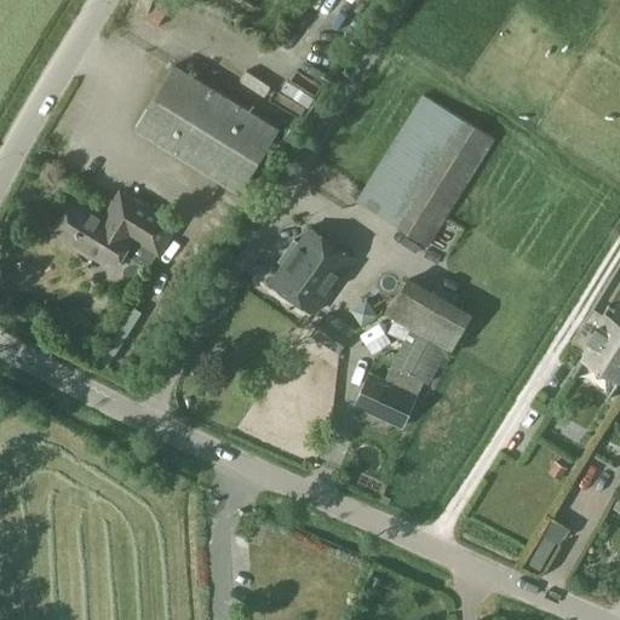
[(126,40),(133,28),(118,19),(110,32),(126,40)]
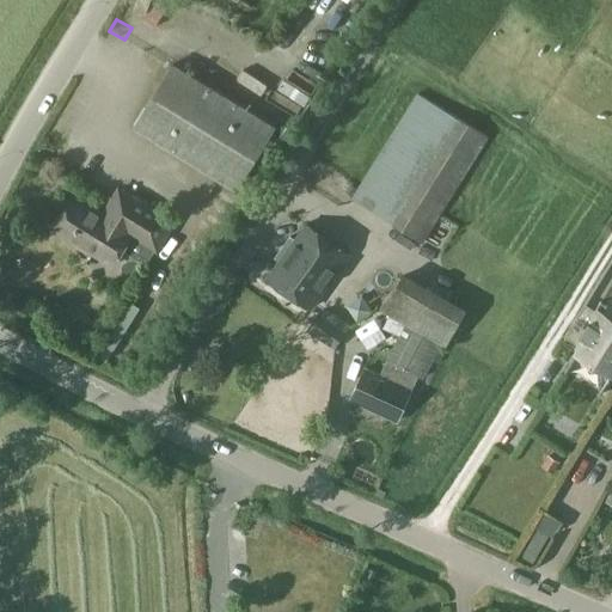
[(236,189),(275,126),(173,63),(134,127),(236,189)]
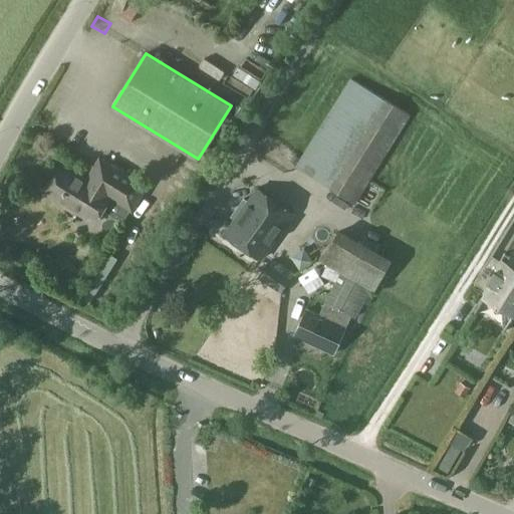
[(354,204),(410,115),(350,78),(295,167),(354,204)]
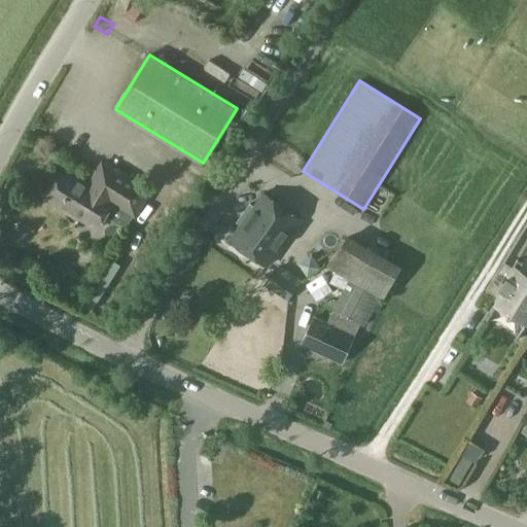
[(145,192),(101,166),(90,184),(63,169),(46,197),(62,206),(60,209),(76,219),(81,212),(101,223),(105,216),(125,227),(145,192)]
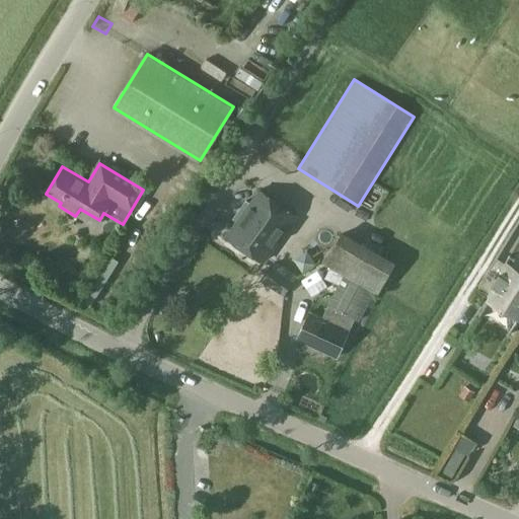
[(261,190),(227,236),(263,262),(296,215),(283,206),(282,208),(273,201),(274,200),(261,190)]
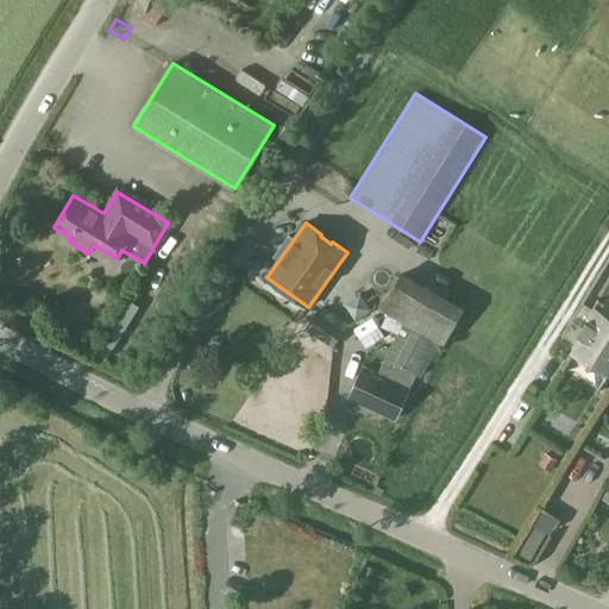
[(403,322),(378,374),(385,377),(391,363),(399,366),(410,341),(433,351),(439,340),(444,343),(464,306),(402,271),(378,307),(403,322)]
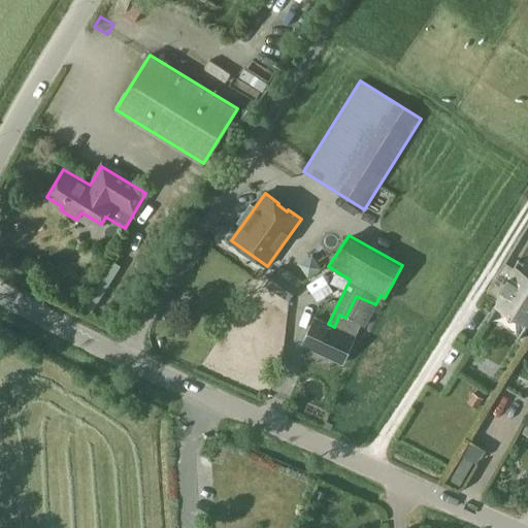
[(90,310),(117,265),(108,260),(81,305),(90,310)]
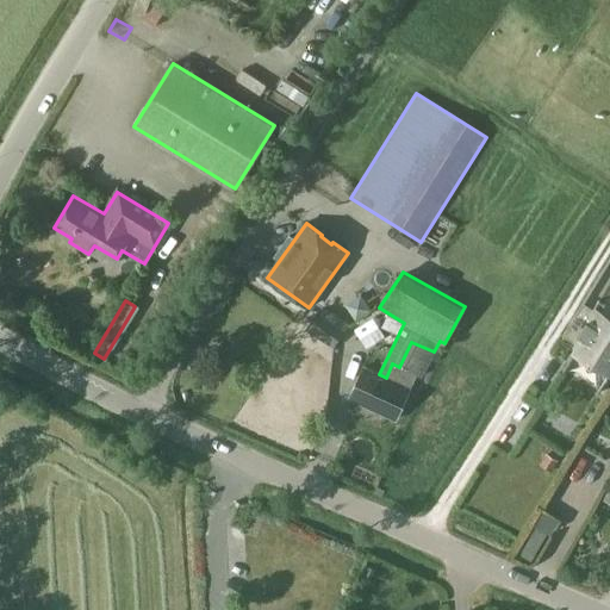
[(591,323),(587,321),(595,309),(583,302),(561,335),(573,342),(578,335),(582,337),(573,350),(609,373),(609,371),(609,318),(598,311),(591,323)]
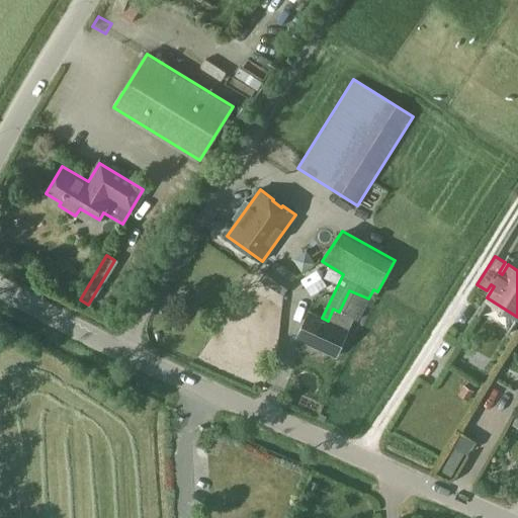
[(292,285),(272,270),(263,282),(283,297),(292,285)]
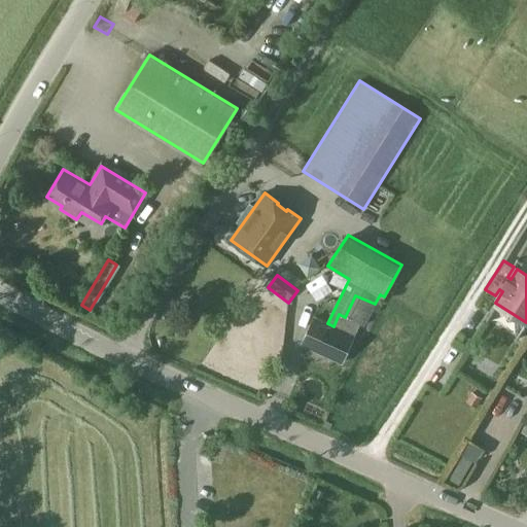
[(314,317),(302,344),(342,362),(353,336),(359,324),(364,326),(375,304),(355,295),(345,317),(339,314),(334,326),(327,323),(314,317)]
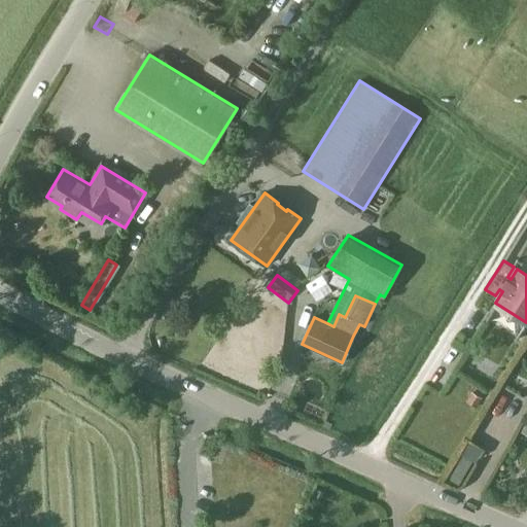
[(468,424),(481,445),(494,437),(483,416),(468,424)]
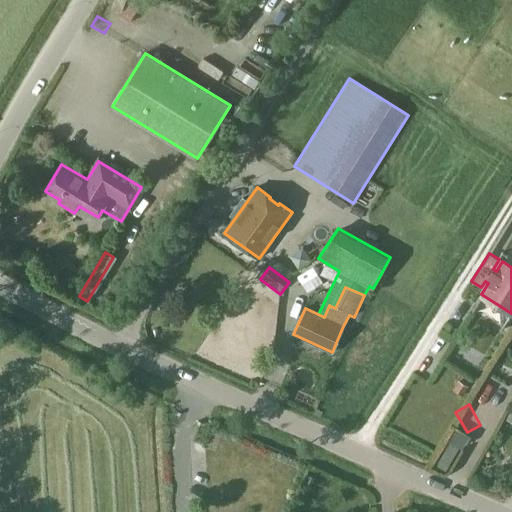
[(450,442),(437,465),(445,470),(459,447),(450,442)]
